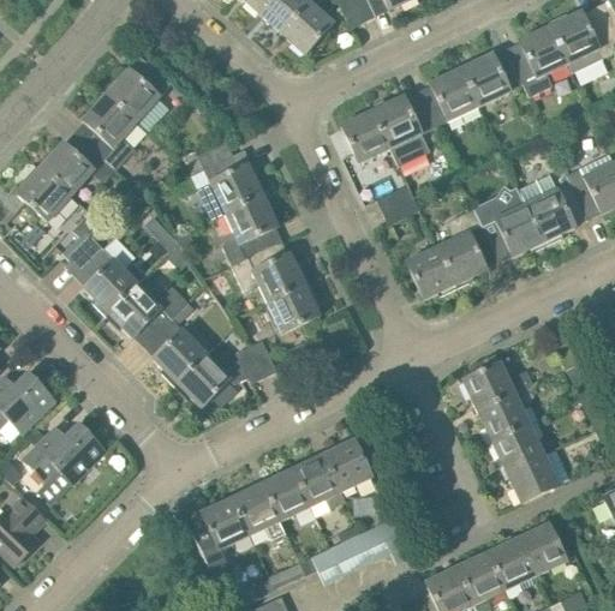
[(258,13),(269,0),(244,0),(258,12),(257,12),(258,13)]
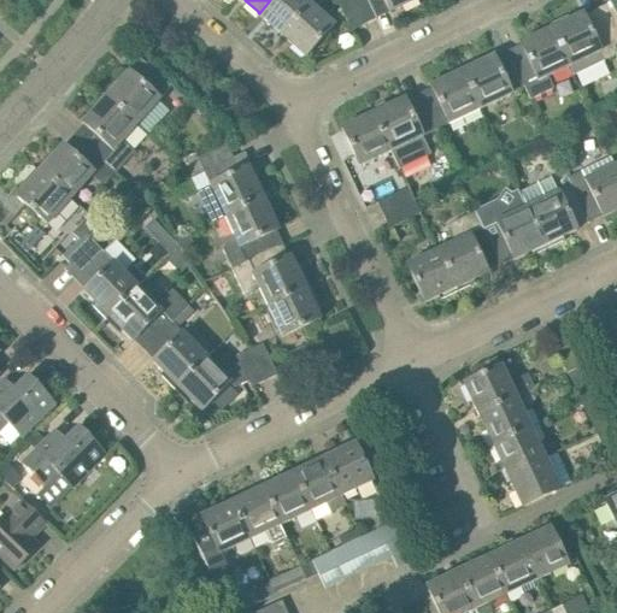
[(282,34),(310,3),(307,0),(270,0),(259,13),(260,13),(282,33),(281,33),(282,34)]
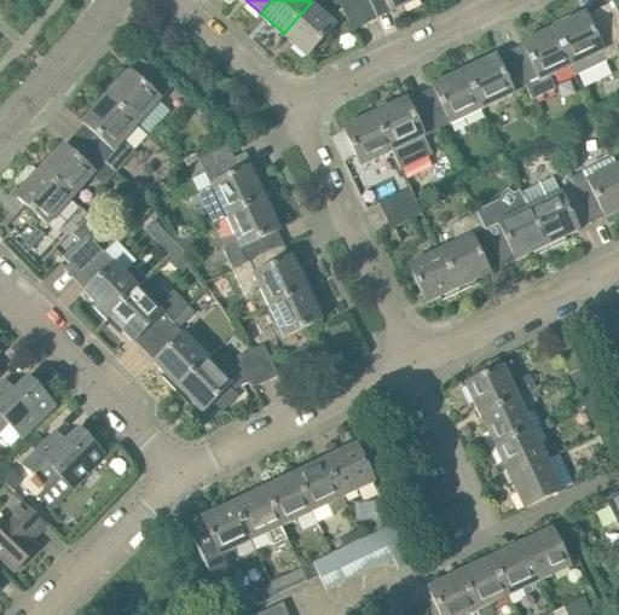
[(353,29),(366,22),(356,0),(339,0),(353,29)]
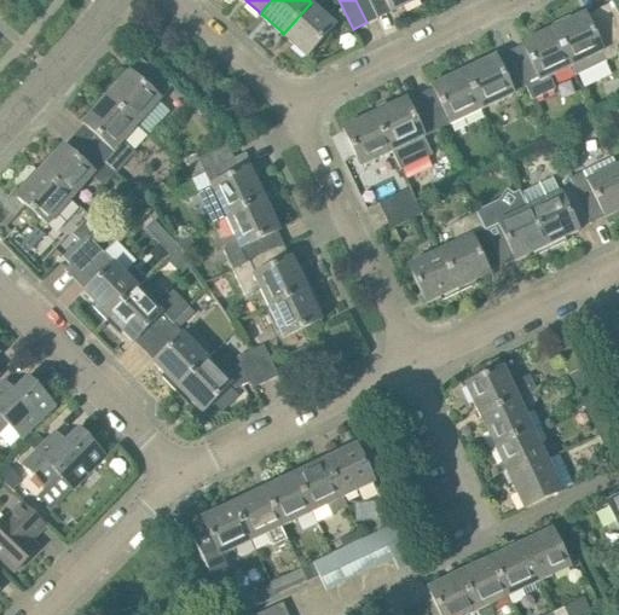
[(377,17),(369,0),(356,0),(366,22),(377,17)]
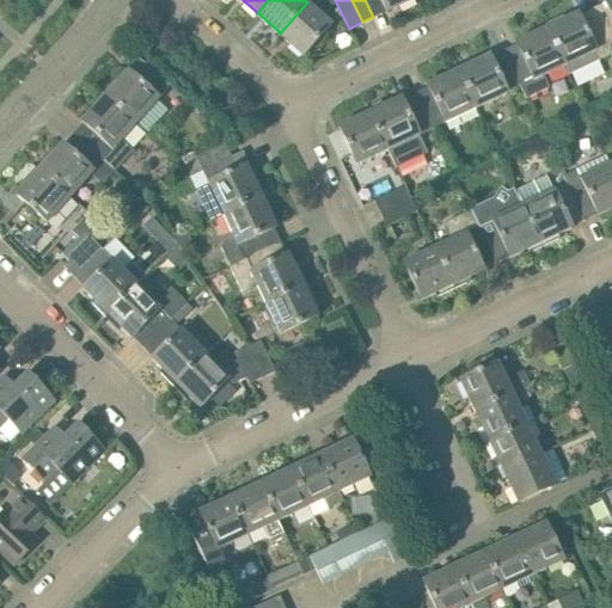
[(381,0),(386,10),(387,10),(387,8),(405,0),(381,0)]
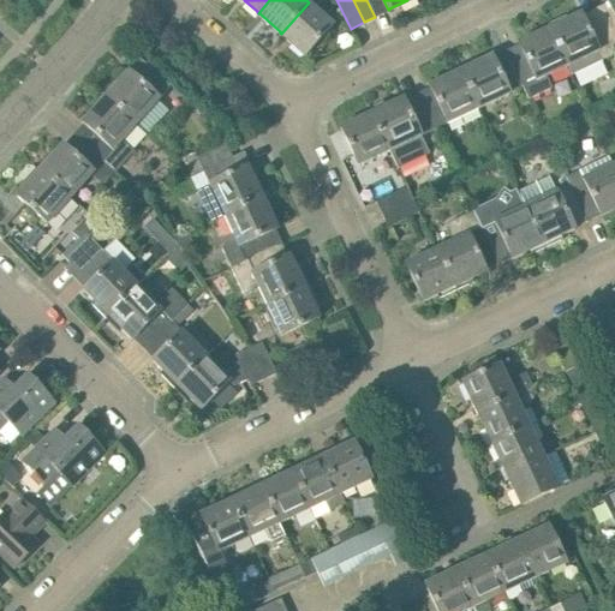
[(611,7),(598,13),(611,43),(614,41),(614,0),(608,0),(611,7)]
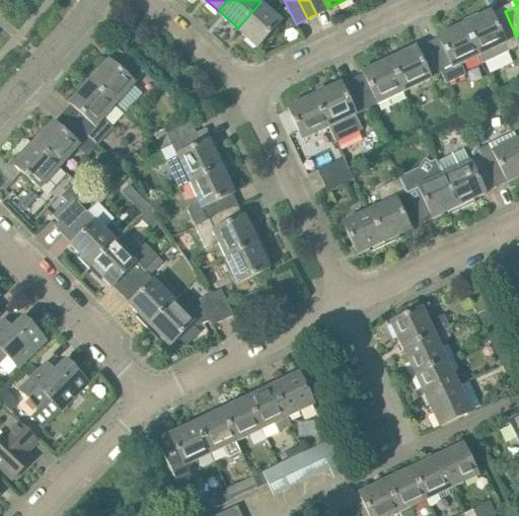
[(256,46),(281,20),(261,2),(237,28),(238,28),(256,45),(255,45),(256,46)]
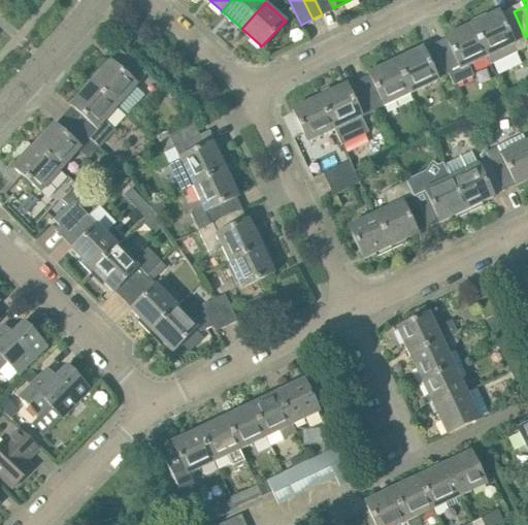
[(486,12),(470,20),(487,55),(491,63),(527,44),(527,42),(525,37),(514,11),(501,17),(498,9),(487,15),(486,12)]
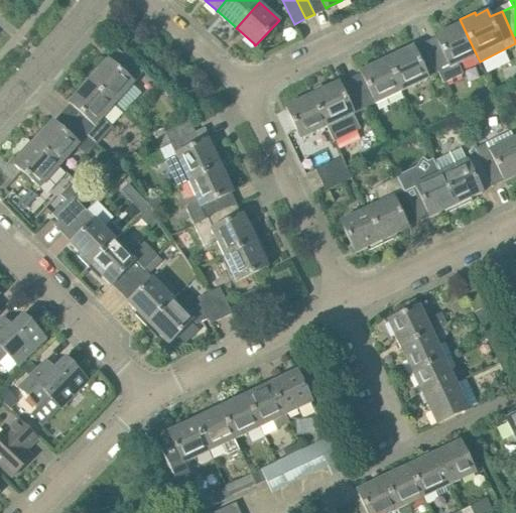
[(459,62),(476,53),(460,19),(444,26),(446,29),(434,34),(438,41),(426,46),(443,82),(464,73),(459,62)]
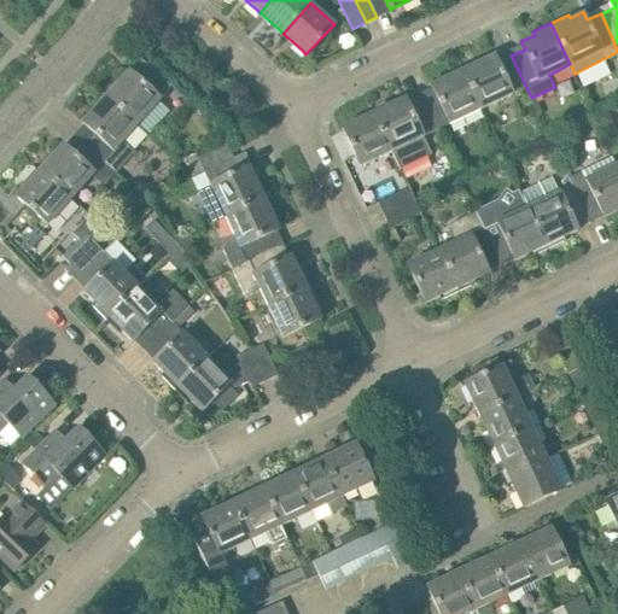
[(531,98),(511,56),(497,63),(494,54),(481,60),(479,58),(461,66),(481,107),(525,86),(530,99),(531,98)]
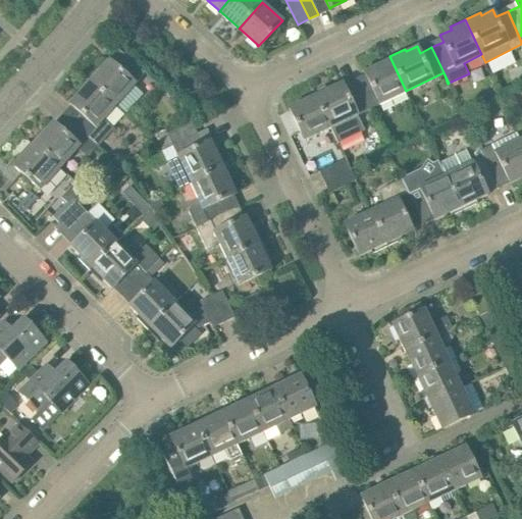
[(98,66),(88,79),(116,104),(145,71),(124,53),(114,64),(108,58),(100,68),(98,66)]
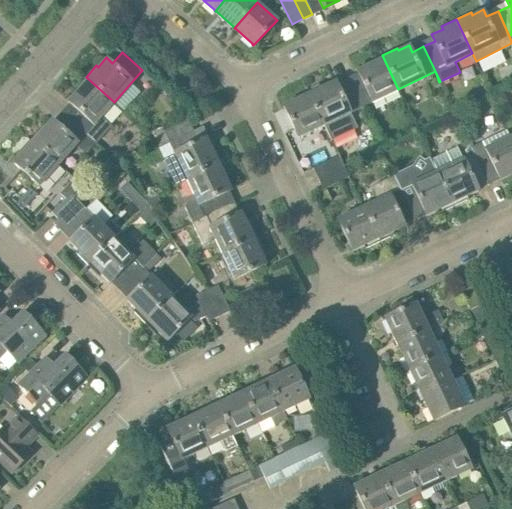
[(361,106),(398,89),(382,55),(368,61),(369,64),(357,69),(361,76),(350,81),(361,106)]
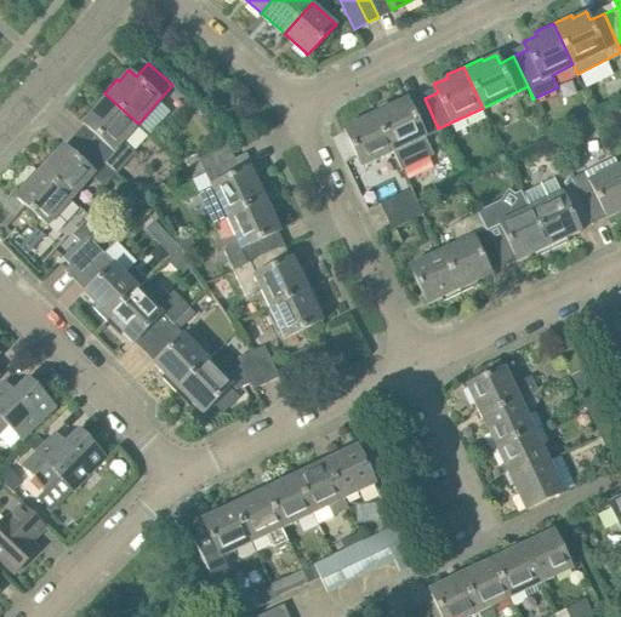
[(124,140),(138,124),(104,93),(91,108),(92,110),(83,121),(91,129),(81,140),(117,172),(135,150),(124,140)]
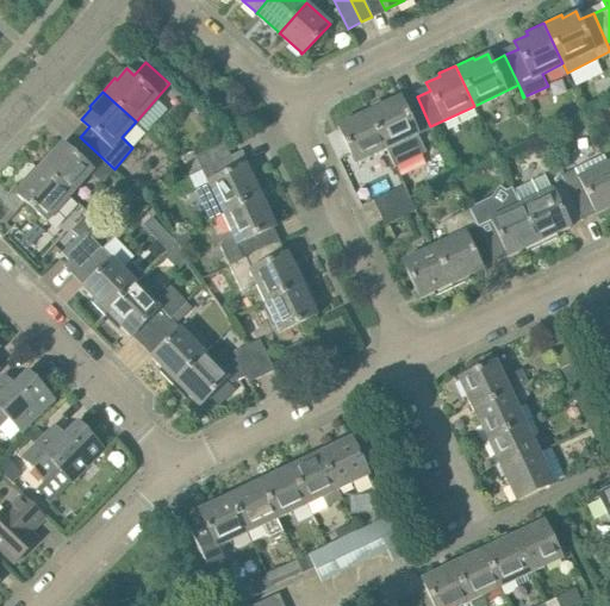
[(385,99),(368,107),(387,147),(385,148),(393,166),(396,164),(425,150),(417,133),(430,126),(417,97),(403,104),(399,95),(386,101),(385,99)]
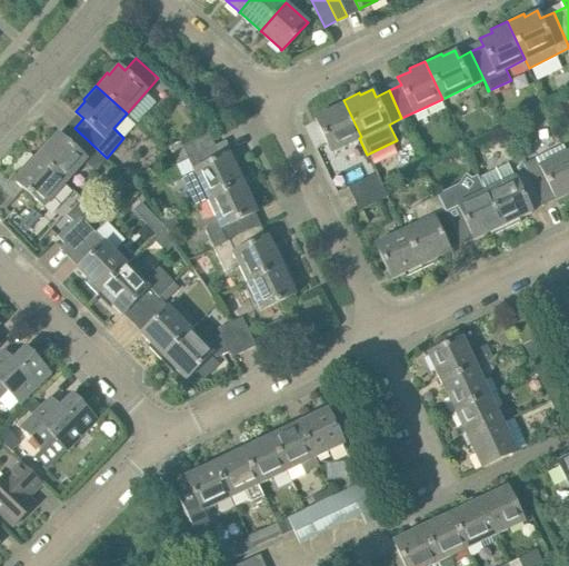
[(565,112),(559,99),(546,106),(552,118),(565,112)]
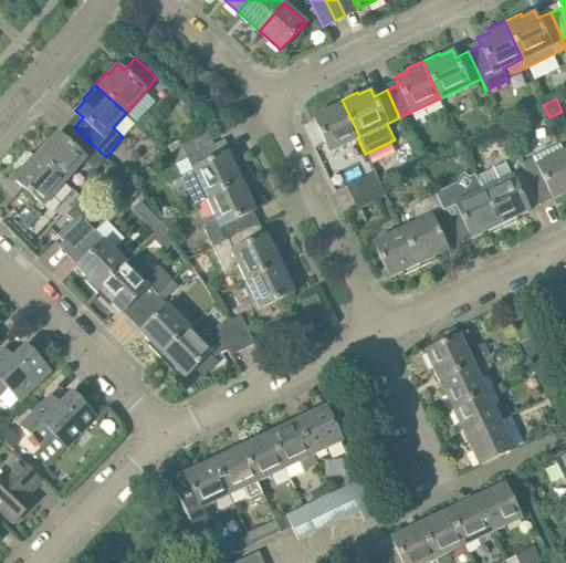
[(326,110),(313,116),(329,150),(357,137),(359,136),(342,100),(325,107),(326,110)]
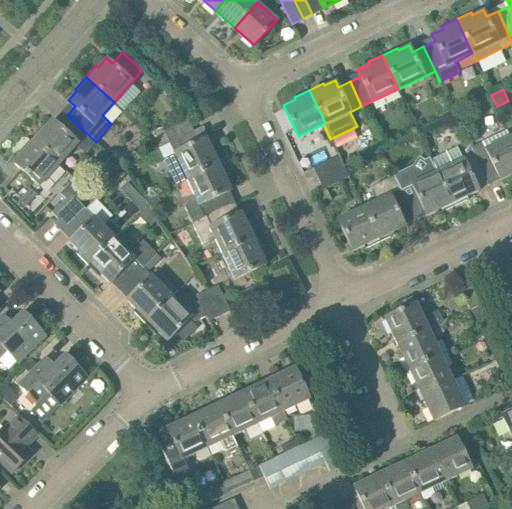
[(96,142),(67,115),(66,116),(61,111),(60,112),(65,117),(57,127),(50,121),(44,128),(41,126),(31,138),(59,163),(76,144),(86,153),(95,142),(96,142)]
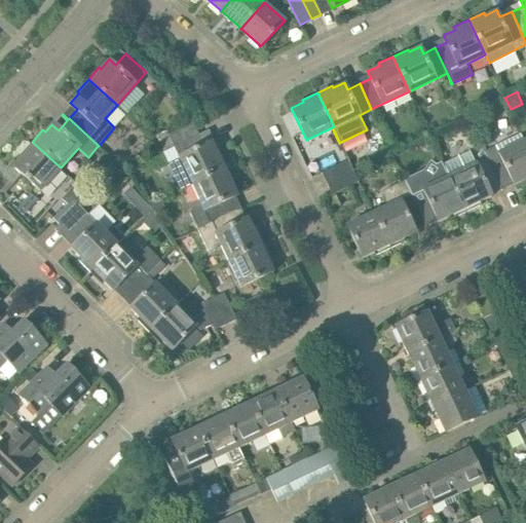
[(193,121),(168,134),(175,147),(209,128),(209,127),(199,133),(193,121)]
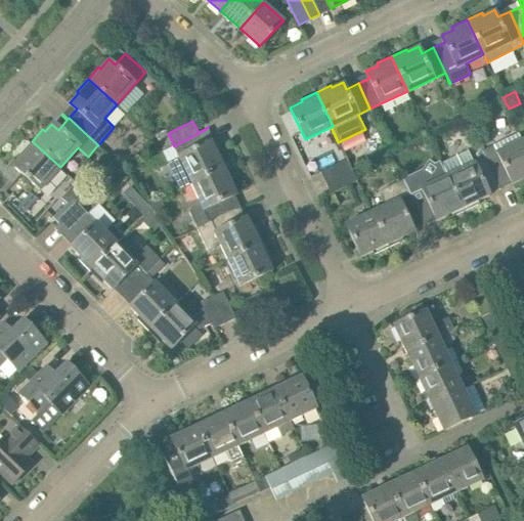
[(168,162),(167,162),(179,187),(179,189),(191,183),(191,182),(226,166),(219,150),(216,152),(212,141),(214,140),(208,128),(174,146),(179,157),(168,162)]
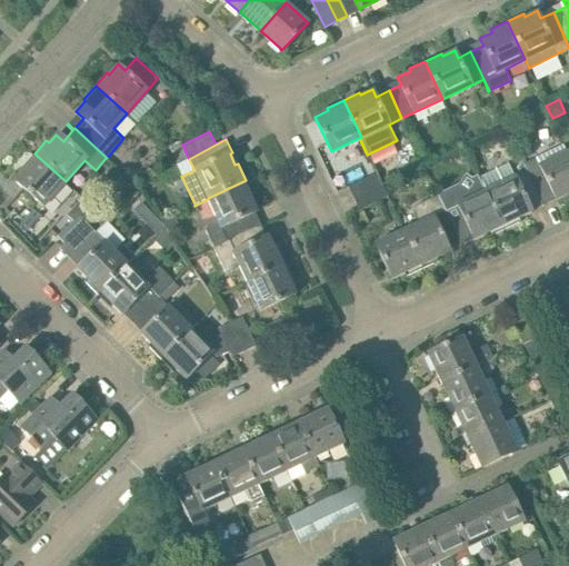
[(562,144),(523,162),(527,170),(540,197),(552,191),(556,199),(568,192),(568,151),(568,150),(567,151),(562,144)]
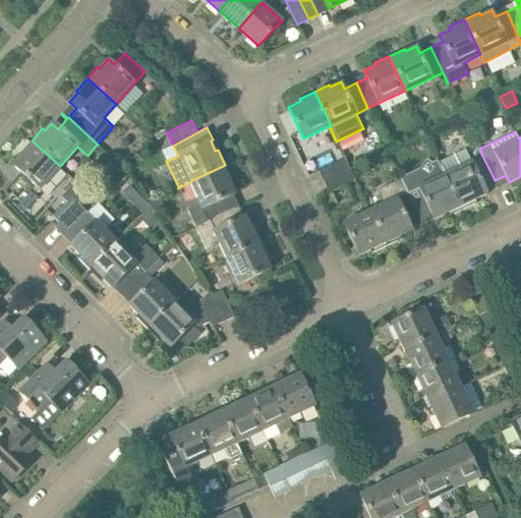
[(41,188),(60,166),(32,140),(20,153),(22,155),(13,164),(41,188)]
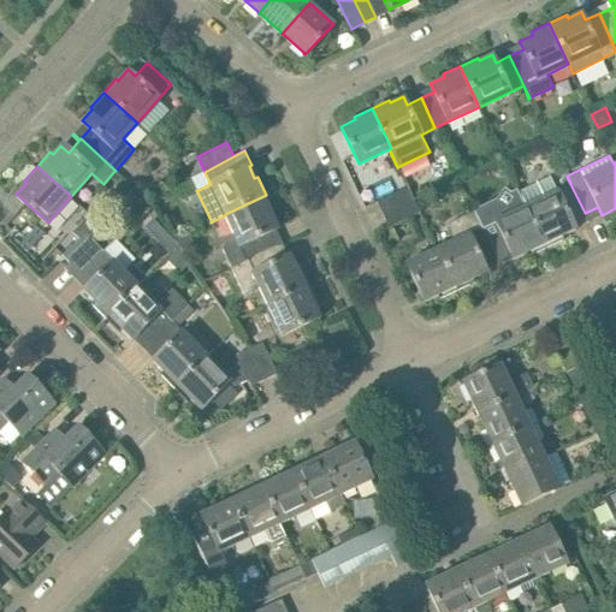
[(570,184),(557,190),(550,174),(519,190),(545,245),(563,237),(562,235),(575,229),(572,220),(585,213),(570,184)]
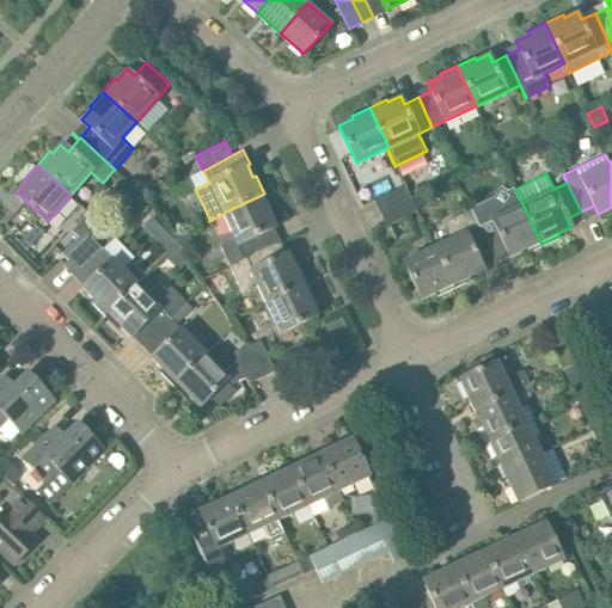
[(380,212),(411,197),(404,184),(396,189),(374,200),(380,212)]
